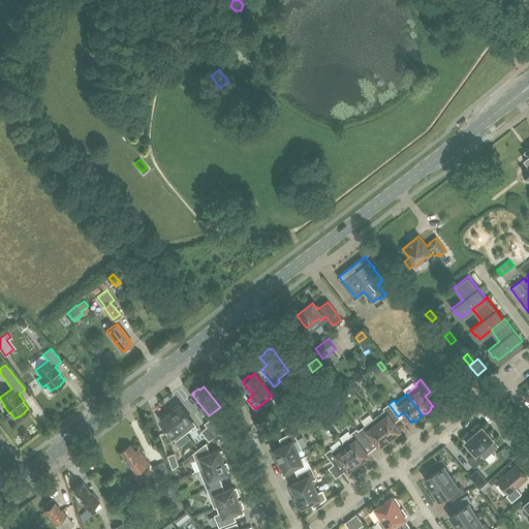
[(174,410),(170,412),(186,433),(196,425),(181,404),(180,405),(178,404),(173,408),(174,410)]
